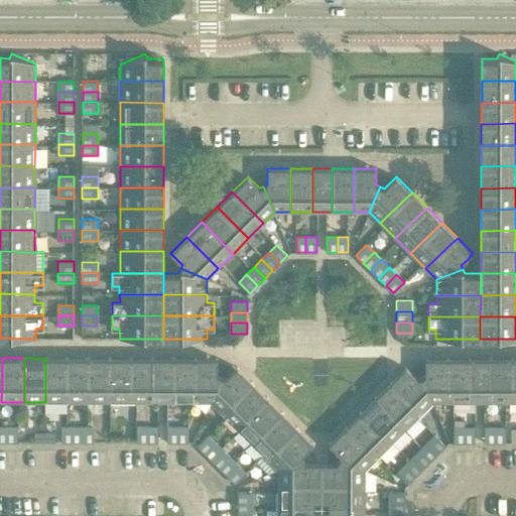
[(67,359),(45,359),(45,402),(67,402),(67,359)]
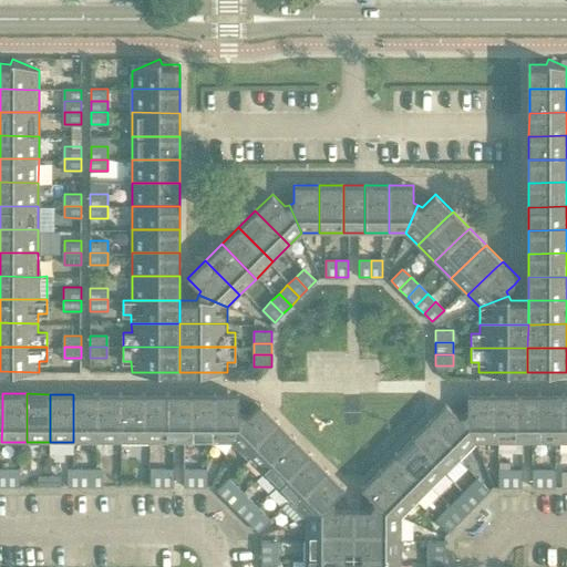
[(98,394),(73,394),(73,442),(96,442),(98,394)]
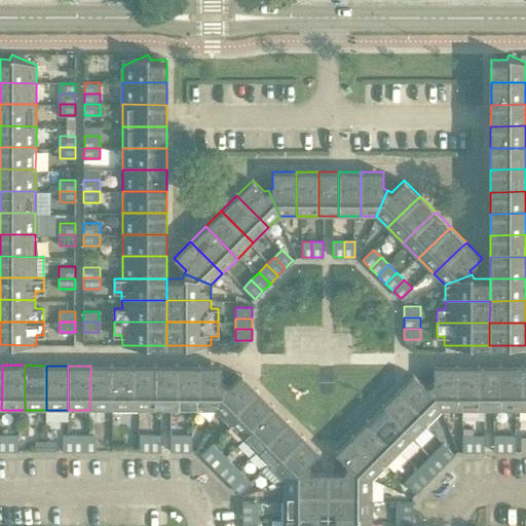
[(112,366),(90,366),(89,410),(112,410),(112,366)]
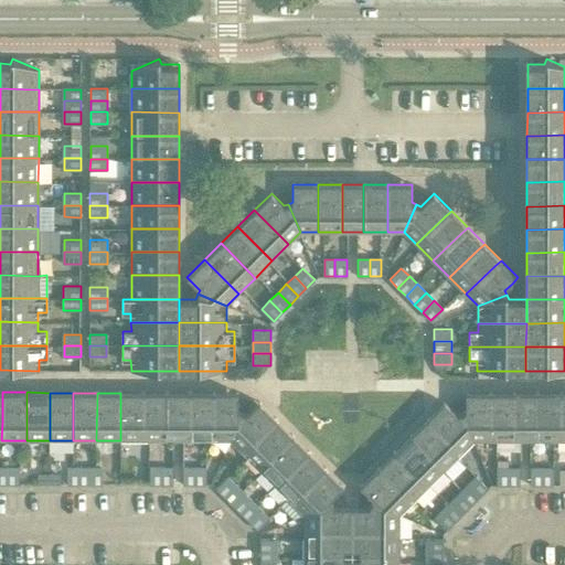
[(144,393),(120,393),(120,440),(144,440),(144,393)]
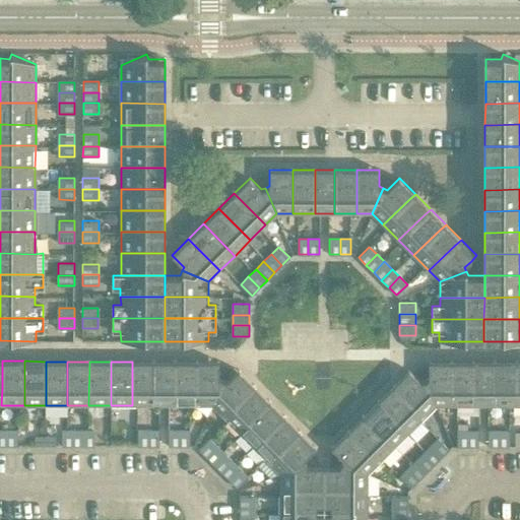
[(154,362),(132,362),(132,405),(154,405),(154,391),(154,362)]
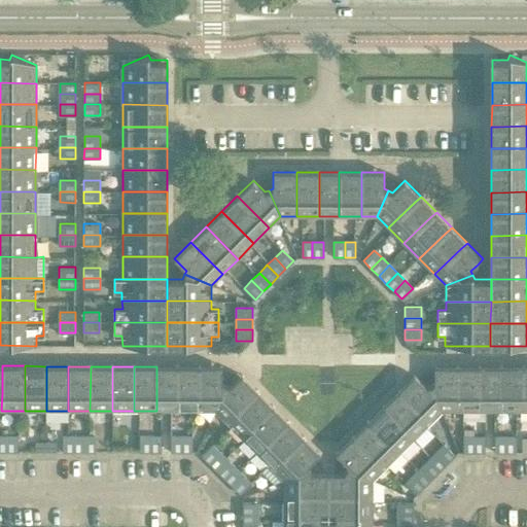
[(175,366),(156,366),(156,396),(156,411),(172,411),(175,411),(175,393),(175,366)]
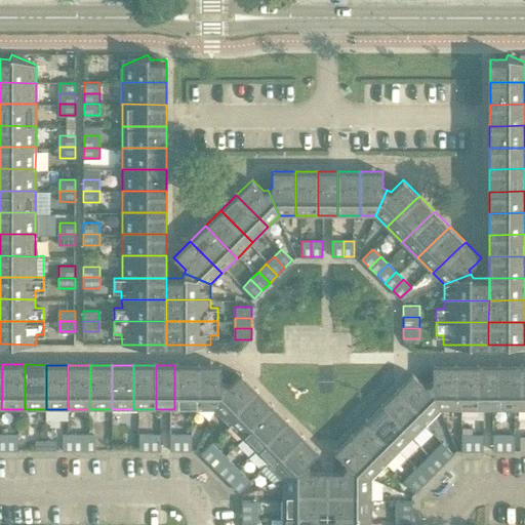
[(197,365),(174,365),(174,392),(174,409),(197,409),(197,365)]
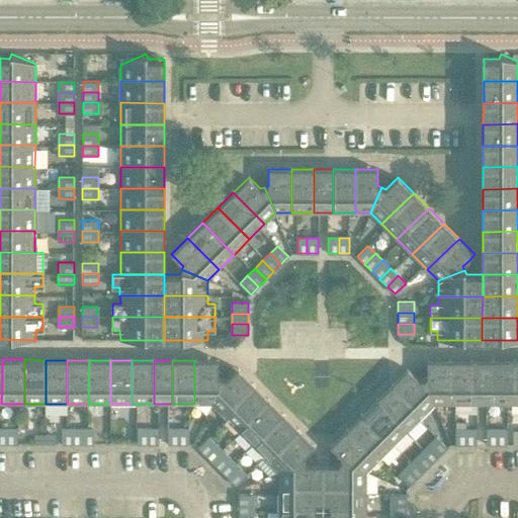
[(219,360),(194,360),(194,404),(211,404),(222,378),(219,376),(219,360)]
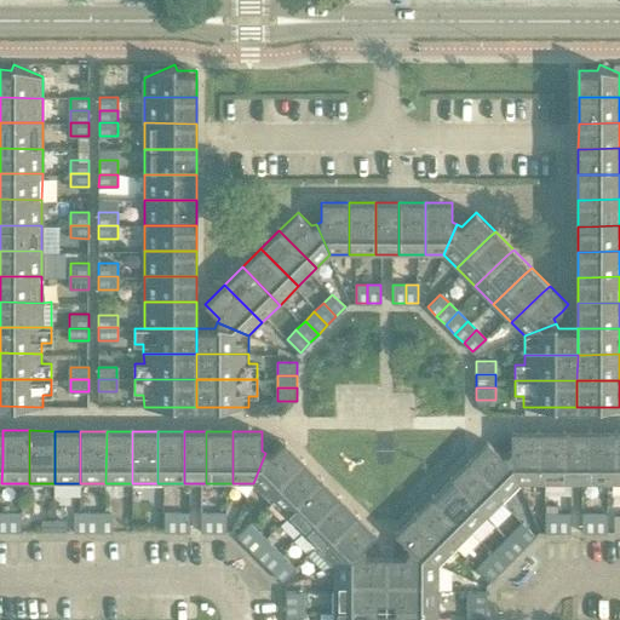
[(511,451),(506,453),(518,484),(539,484),(539,431),(511,431),(511,451)]
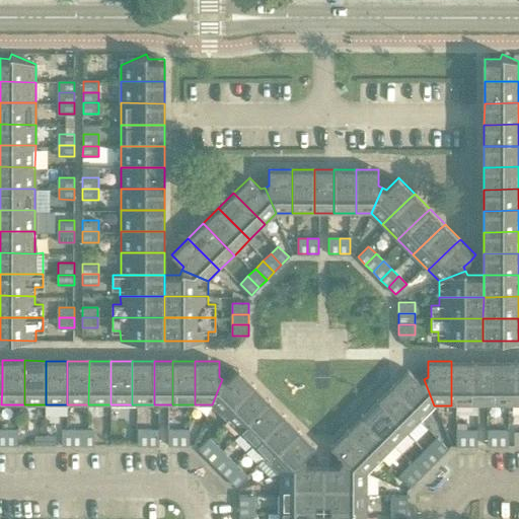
[(473,361),(451,361),(451,405),(473,404),(473,387),(473,368),(473,361)]
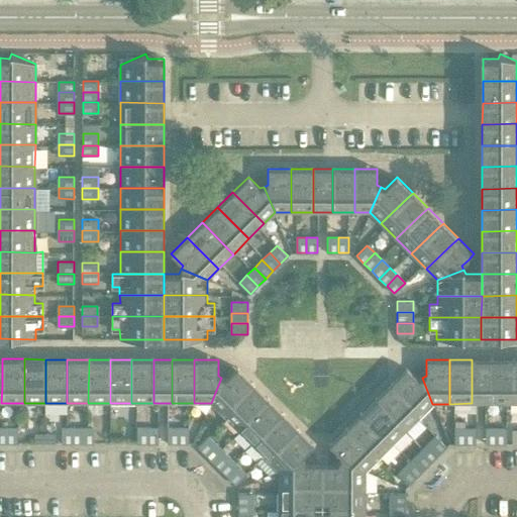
[(491,359),(472,359),(472,367),(472,386),(472,403),(476,403),(486,403),(491,403),(491,386),(491,359)]
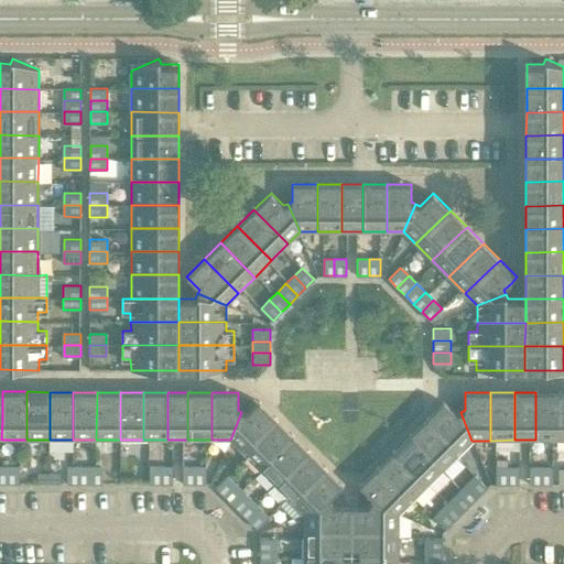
[(560,392),(535,392),(535,421),(535,440),(560,441),(560,392)]
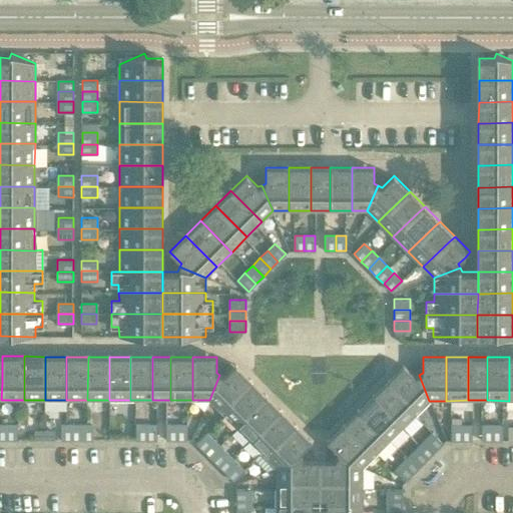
[(219,375),(209,400),(219,411),(250,380),(235,365),(223,376),(219,375)]
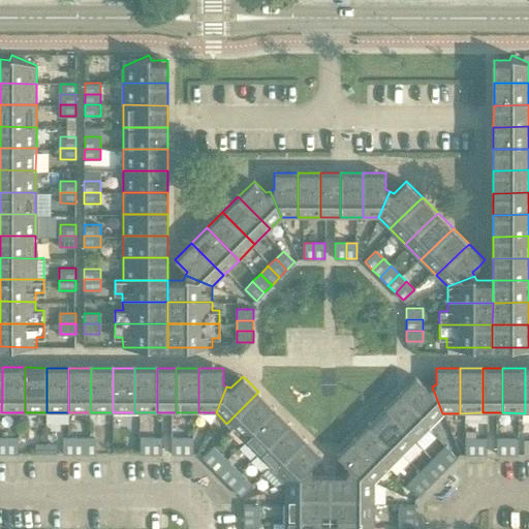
[(415,376),(400,392),(432,424),(442,413),(432,386),(428,389),(415,376)]
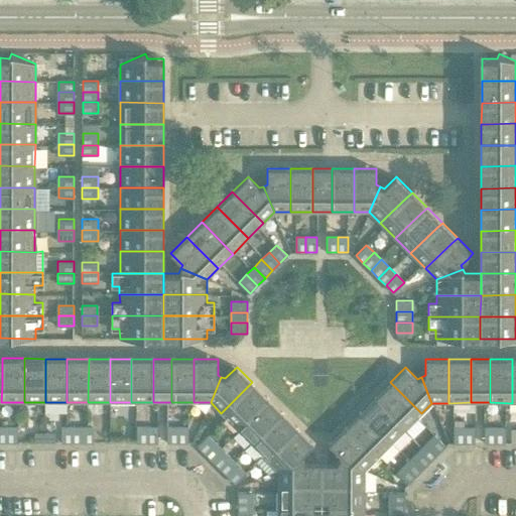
[(252,382),(221,413),(236,428),(267,397),(252,382)]
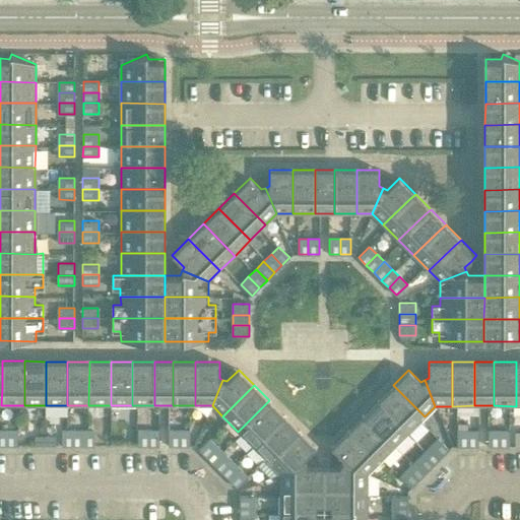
[(393,385),(378,400),(409,432),(425,416),(393,385)]
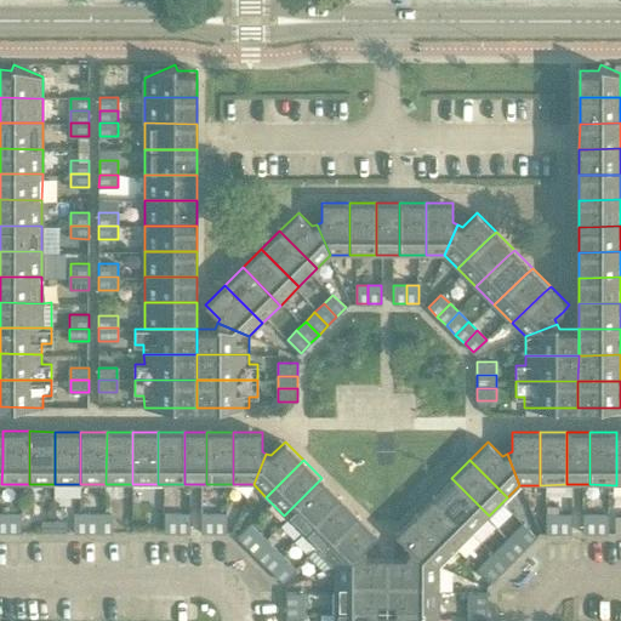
[(322,478),(284,516),(302,534),(340,496),(322,478)]
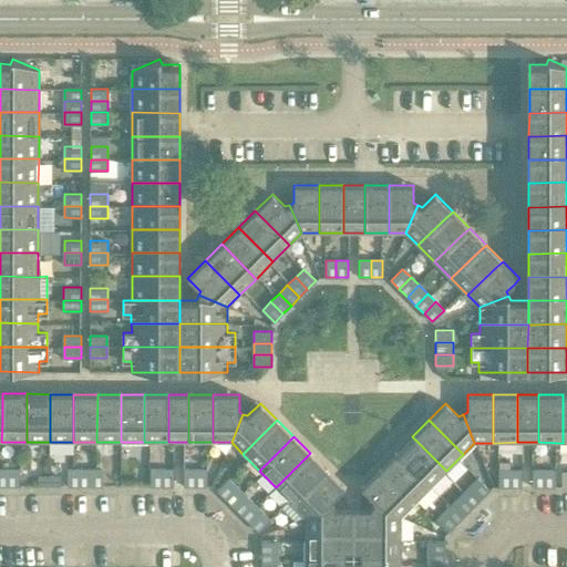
[(412,436),(395,453),(430,487),(446,471),(412,436)]
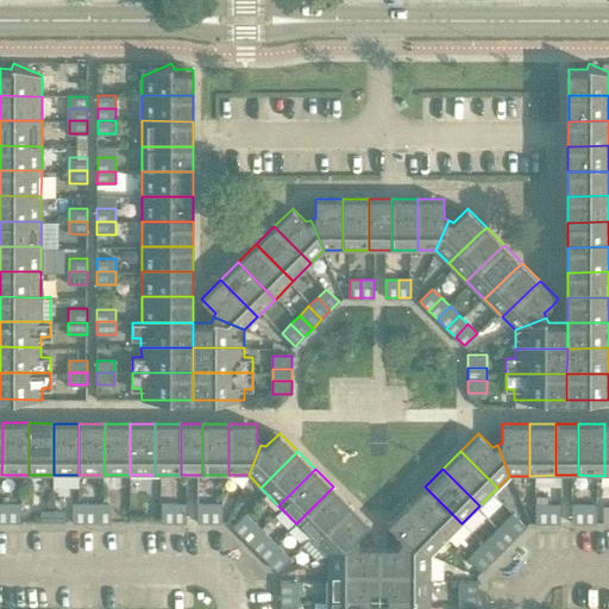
[(333,487),(296,523),(314,541),(351,504),(333,487)]
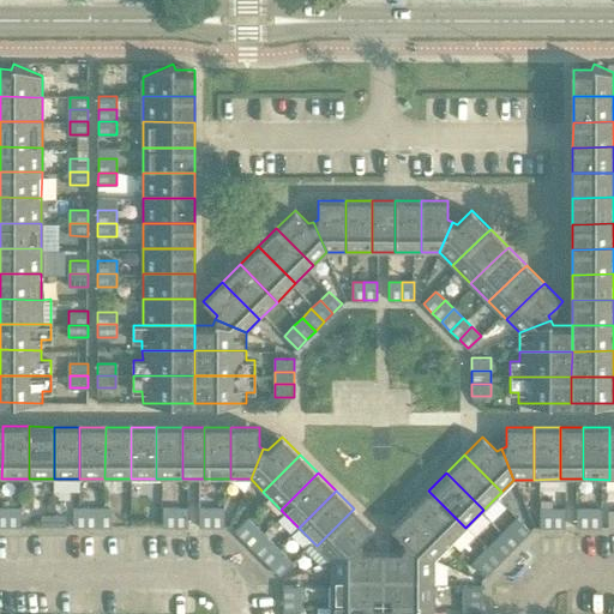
[(428,491),(410,509),(449,546),(465,528),(428,491)]
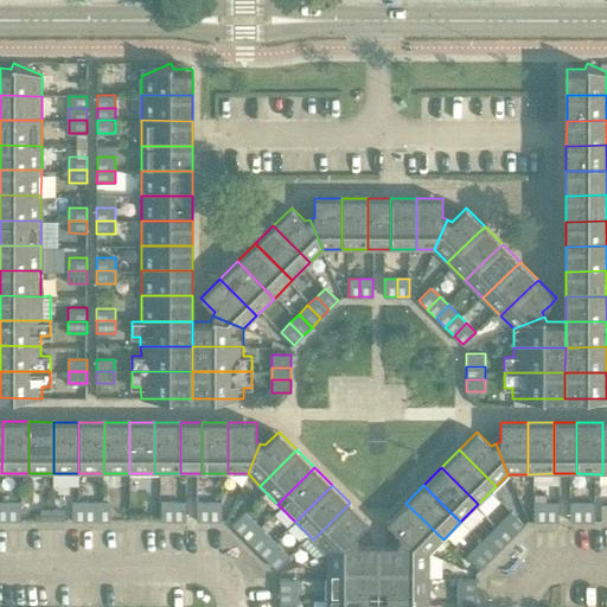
[(21,503),(10,502),(8,521),(21,521),(21,503)]
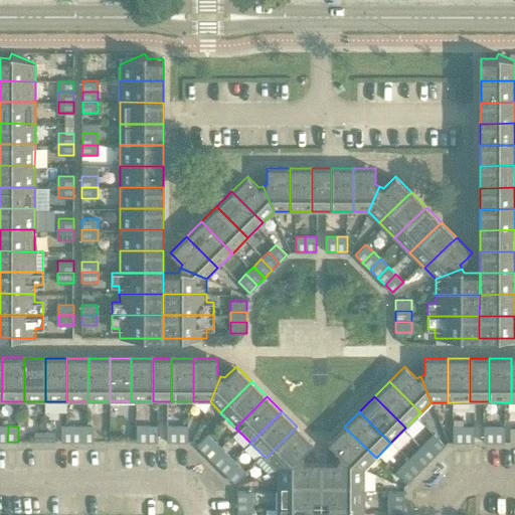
[(136,442),(146,442),(146,425),(136,426),(136,442)]
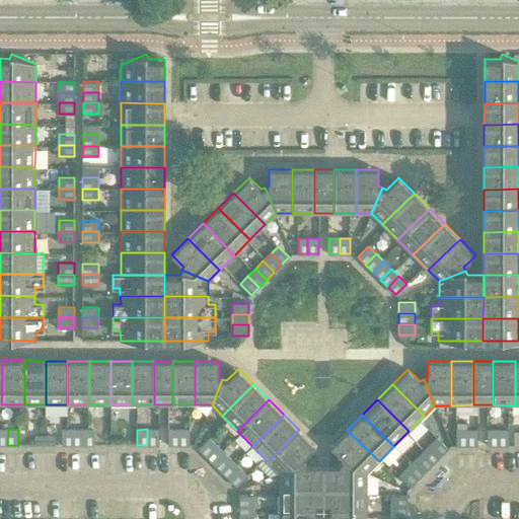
[(158,429),(147,429),(147,445),(158,445),(158,429)]
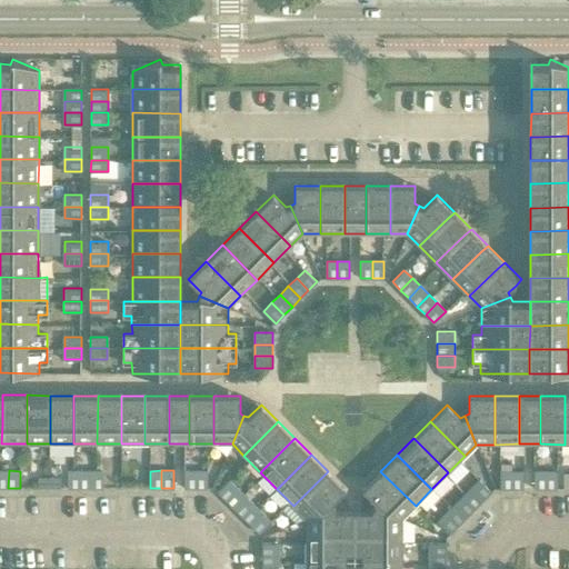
[(68,488),(80,488),(80,471),(68,471),(68,488)]
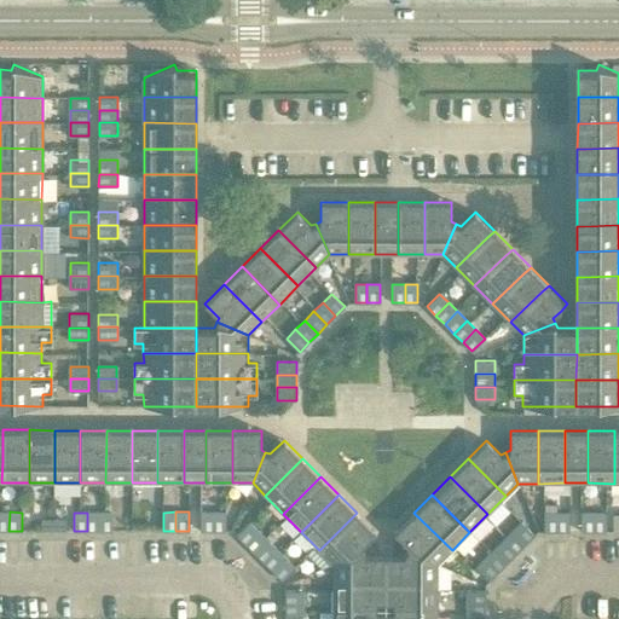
[(99,531),(99,513),(87,513),(87,531),(99,531)]
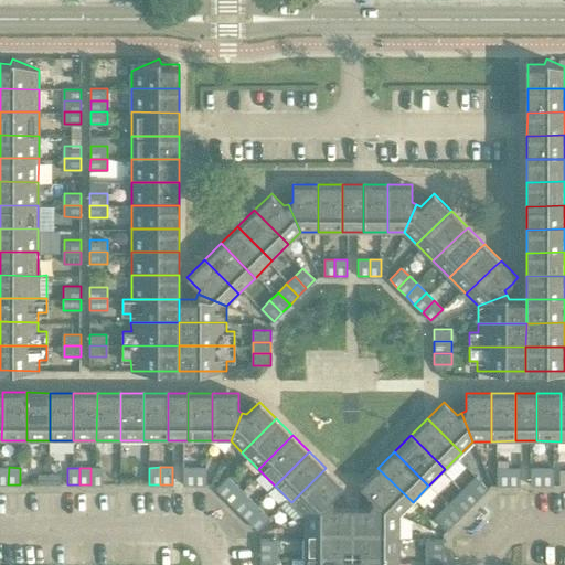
[(103,468),(91,468),(91,484),(103,484),(103,468)]
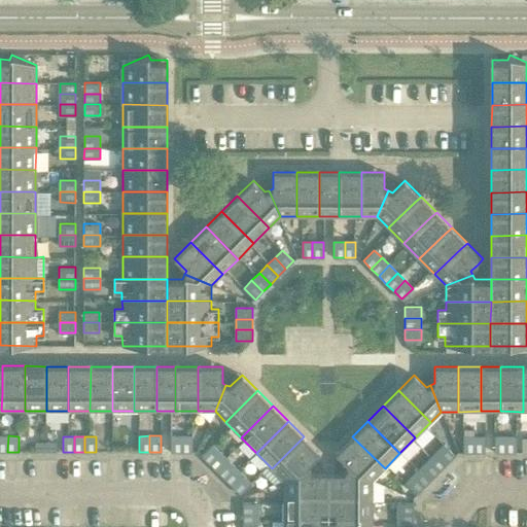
[(171,452),(182,452),(182,436),(172,436),(171,452)]
